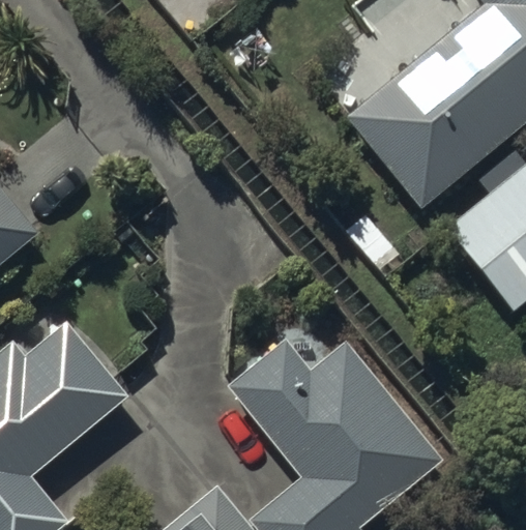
[(196,0),(164,0),(178,16),(196,0)]
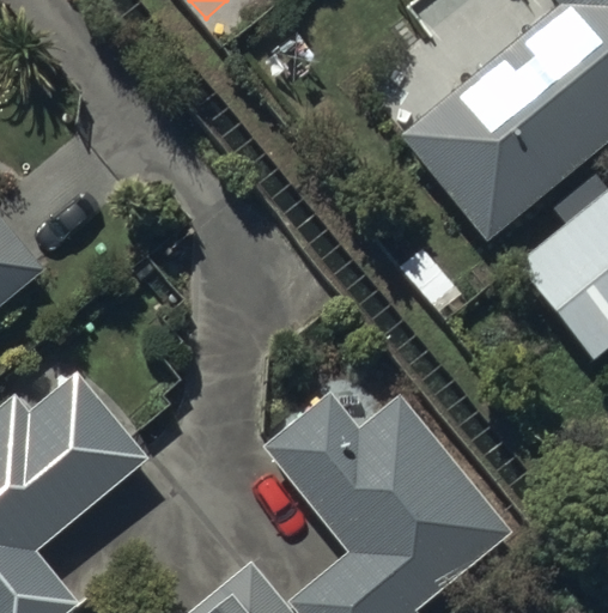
[(486,243),(607,141),(607,0),(555,0),(560,5),(399,138),(486,243)]
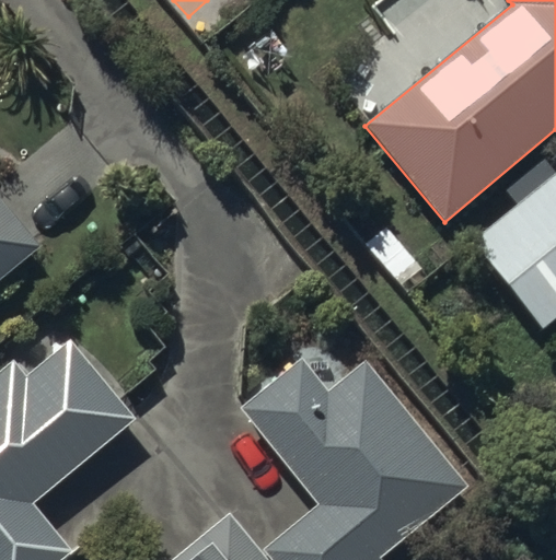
[(555,172),(473,238),(544,328),(555,318),(555,172)]
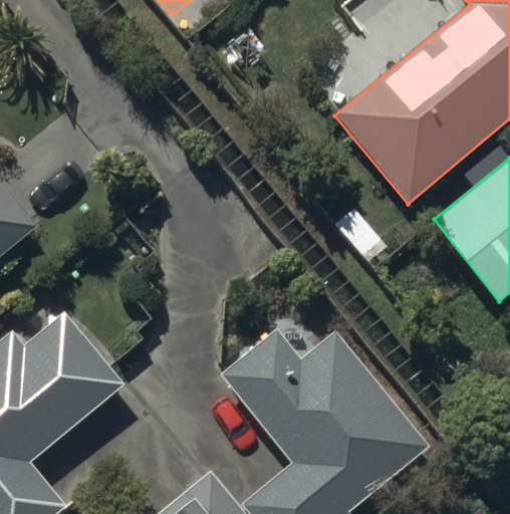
[(0,256),(35,230),(0,185),(0,256)]
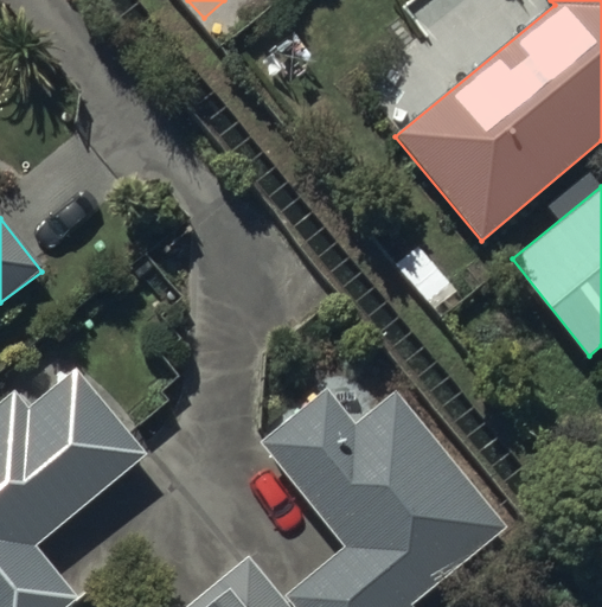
[(148,455),(77,369),(29,408),(15,393),(0,404),(0,606),(64,606),(78,596),(37,545),(148,455)]
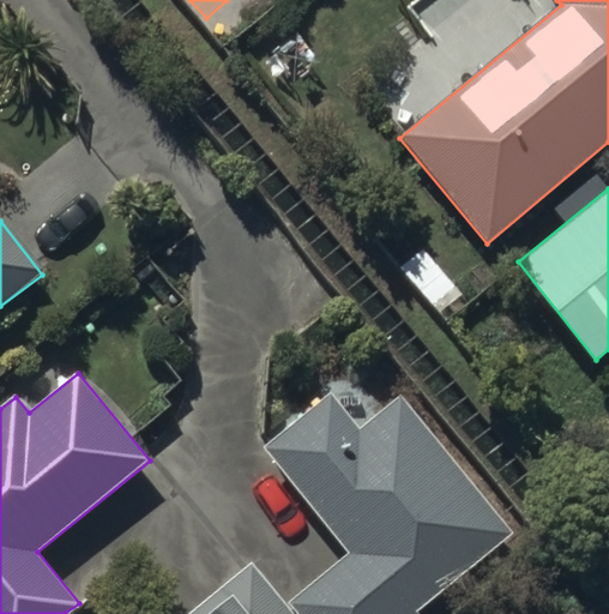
[(512,533),(398,395),(357,428),(329,392),(261,447),(350,554),(290,603),(297,613),(418,613),(416,612),(512,533)]
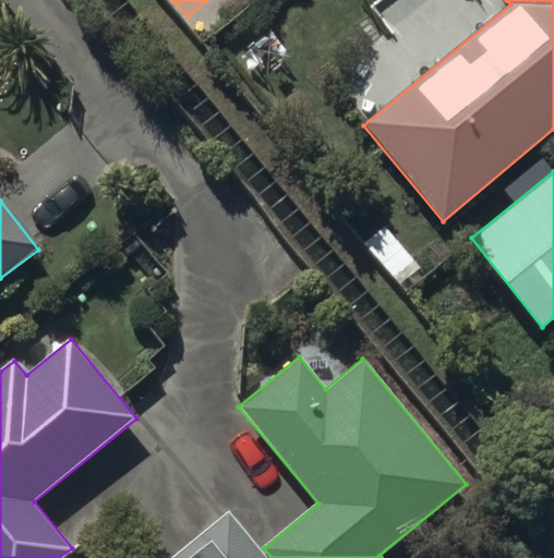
[(266,557),(229,512),(173,557),(266,557)]
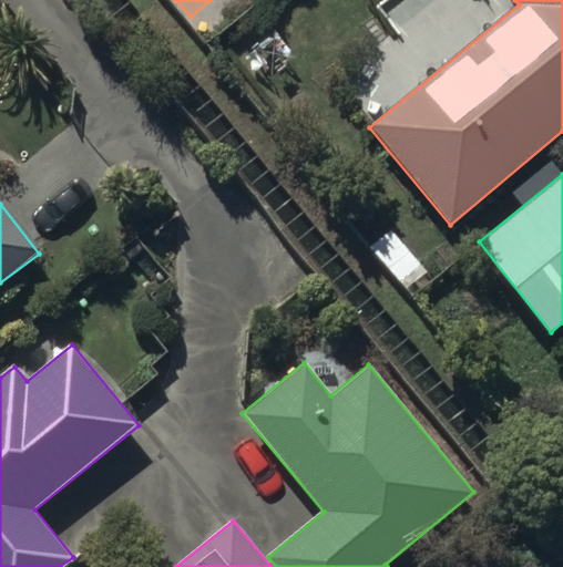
All buildings are outlined.
